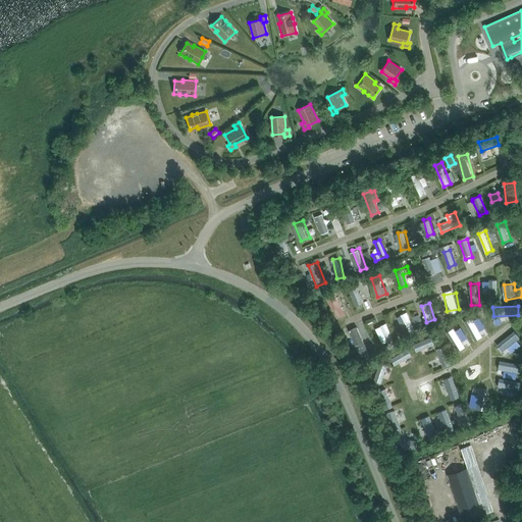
[(410,312),(399,315),(404,334),(415,331),(410,312)]
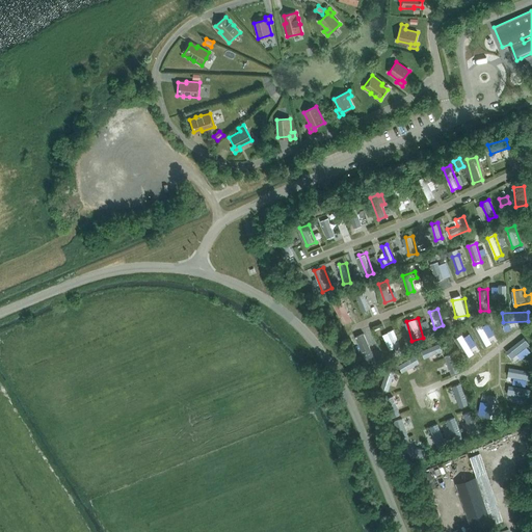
[(451,318),(445,319),(447,327),(453,325),(451,318)]
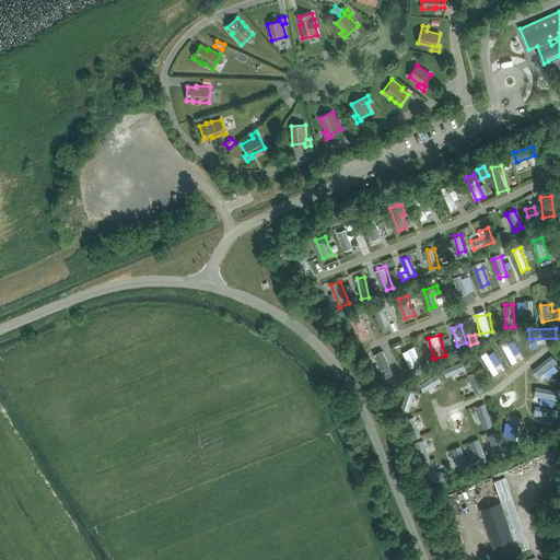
[(511,366),(520,362),(508,339),(499,343),(511,366)]
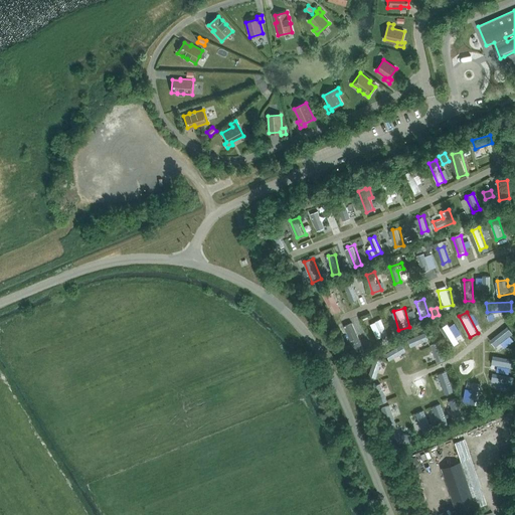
[(371,323),(378,340),(390,334),(382,318),(371,323)]
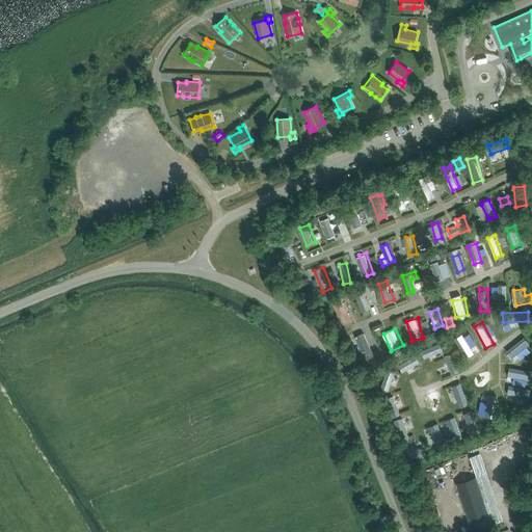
[(477,353),(461,330),(453,336),(469,358),(477,353)]
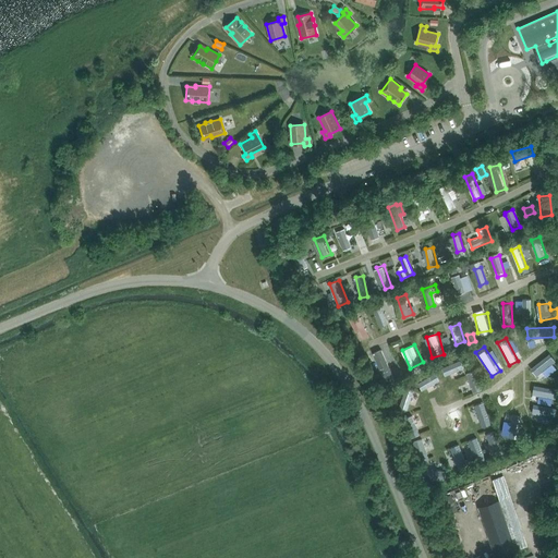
[(397,377),(389,348),(377,351),(385,380),(397,377)]
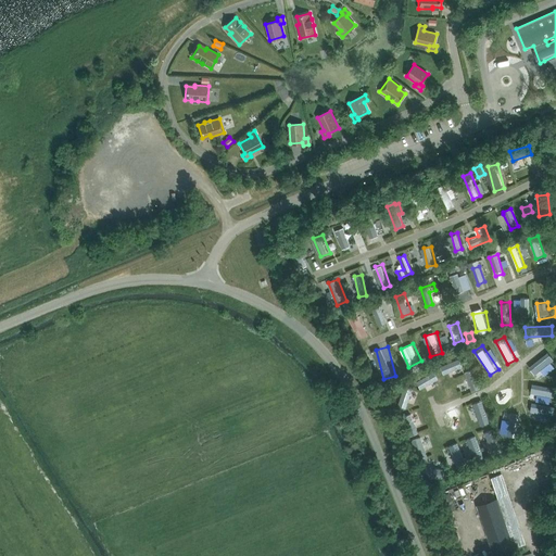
[(530,367),(536,375),(555,358),(555,355),(552,351),(530,367)]
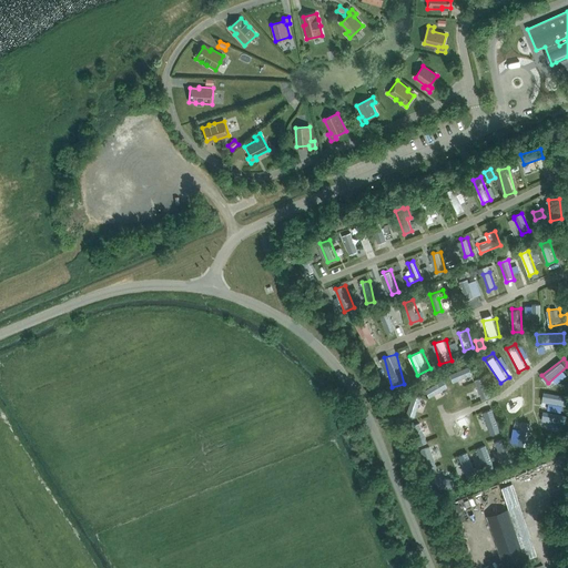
[(436,359),(429,363),(433,369),(439,367),(436,359)]
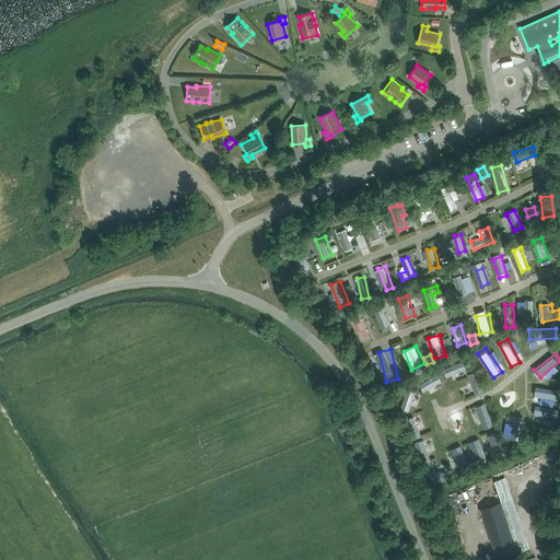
[(463,361),(445,368),(450,380),(467,372),(463,361)]
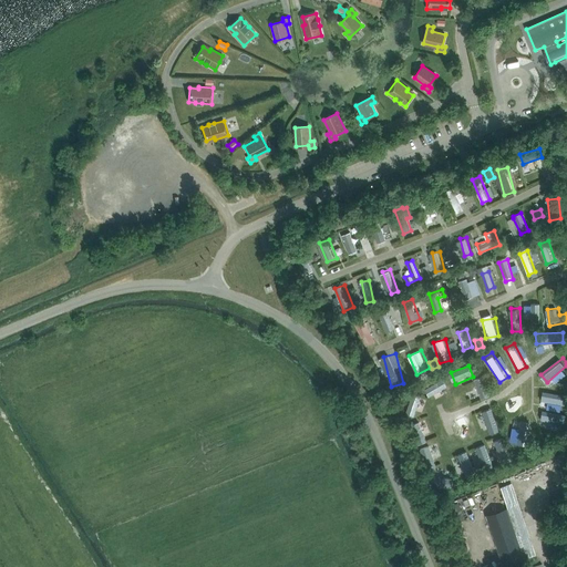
[(476,380),(482,400),(491,398),(485,378),(476,380)]
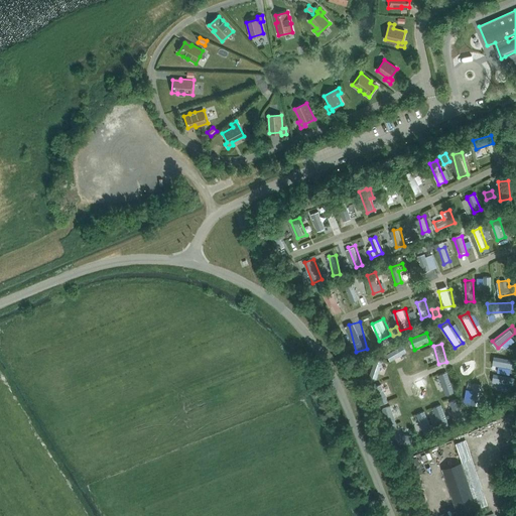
[(515,367),(515,364),(515,358),(494,357),(494,366),(515,367)]
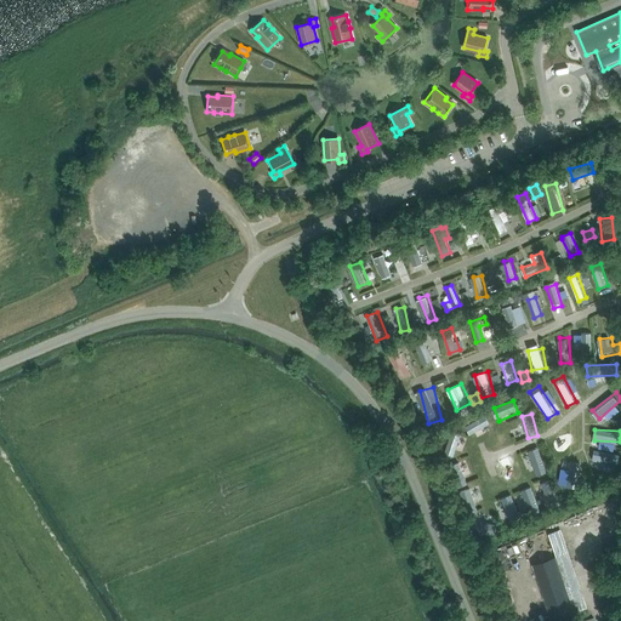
[(446,451),(457,455),(463,433),(453,431),(446,451)]
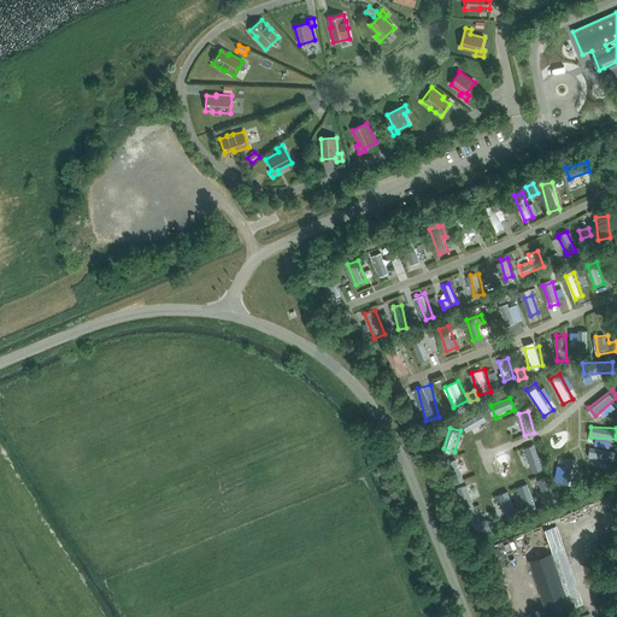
[(534,468),(544,464),(536,444),(518,450),(524,466),(532,464),(534,468)]
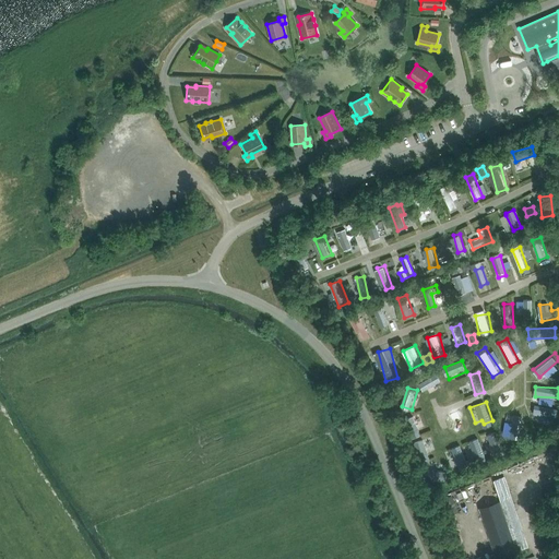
[(558,409),(537,404),(534,413),(557,418),(558,409)]
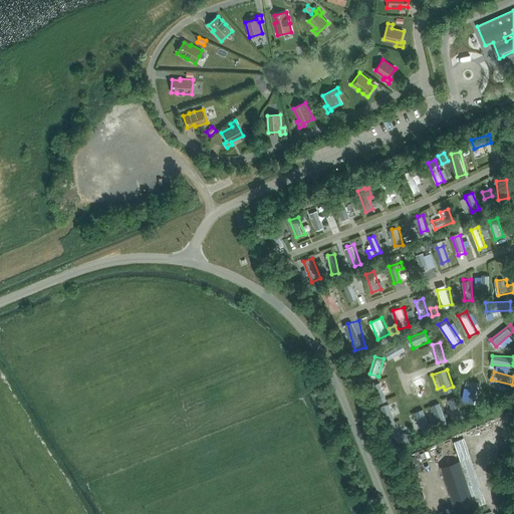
[(479,401),(482,381),(473,380),(470,400),(479,401)]
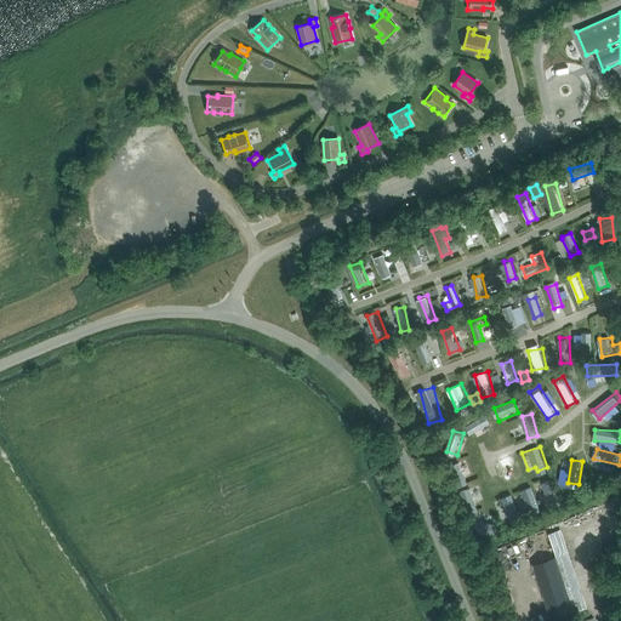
[(463,462),(454,466),(460,486),(468,484),(463,462)]
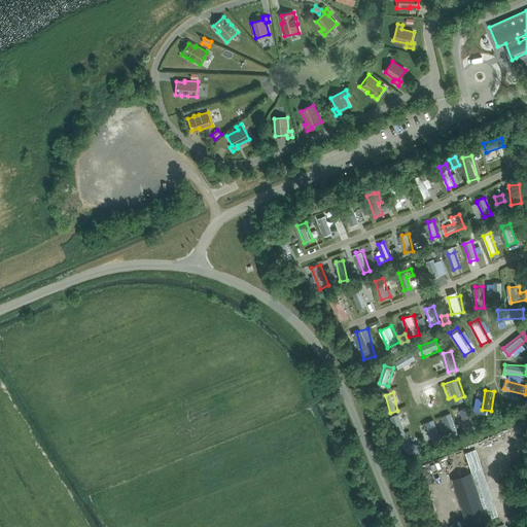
[(467,403),(452,410),(459,425),(473,419),(467,403)]
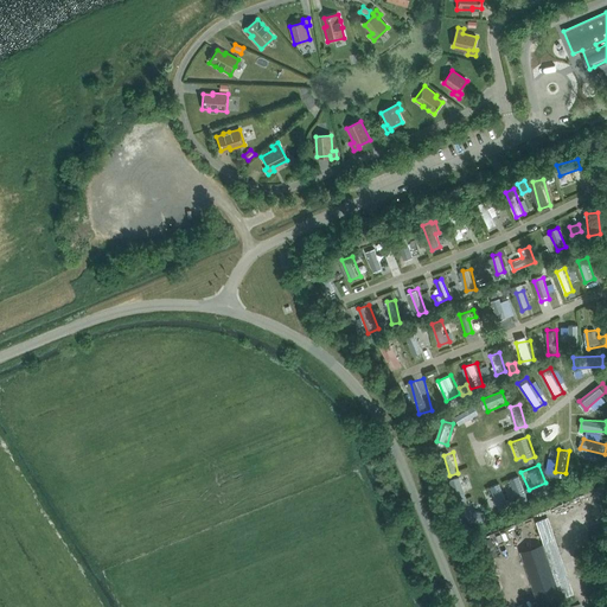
[(518,499),(528,496),(521,475),(511,479),(518,499)]
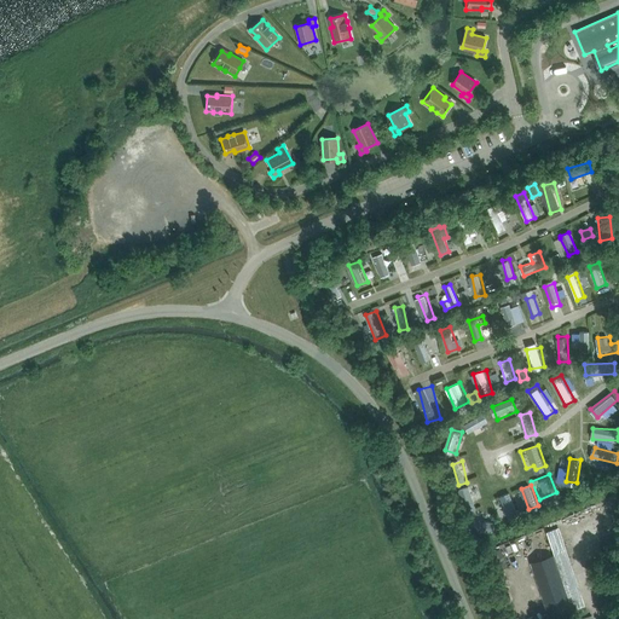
[(467,510),(476,508),(470,487),(461,490),(467,510)]
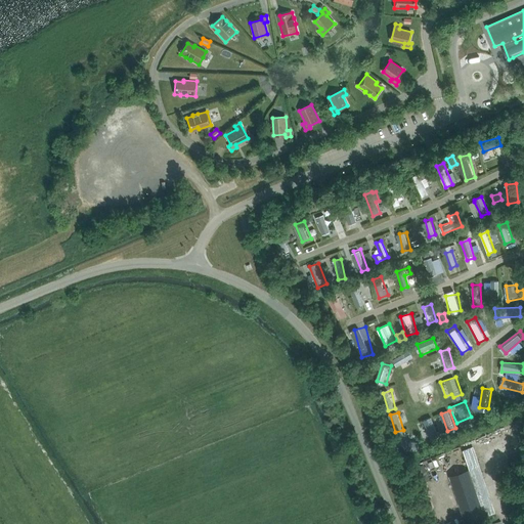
[(418,423),(423,438),(439,432),(433,417),(418,423)]
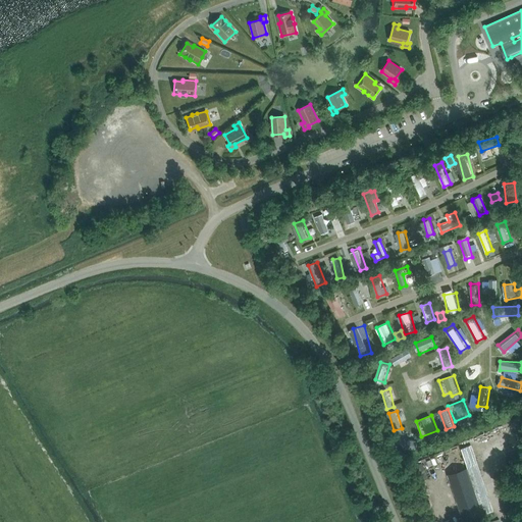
[(428,478),(422,463),(410,467),(416,482),(428,478)]
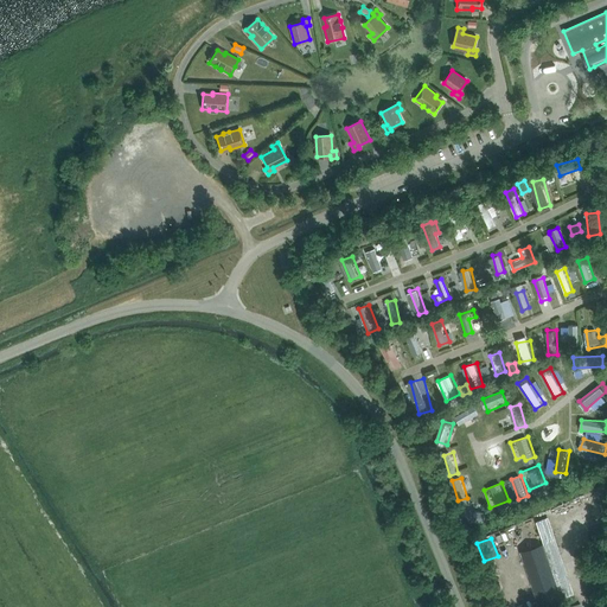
[(562,598),(543,543),(521,551),(540,606),(562,598)]
